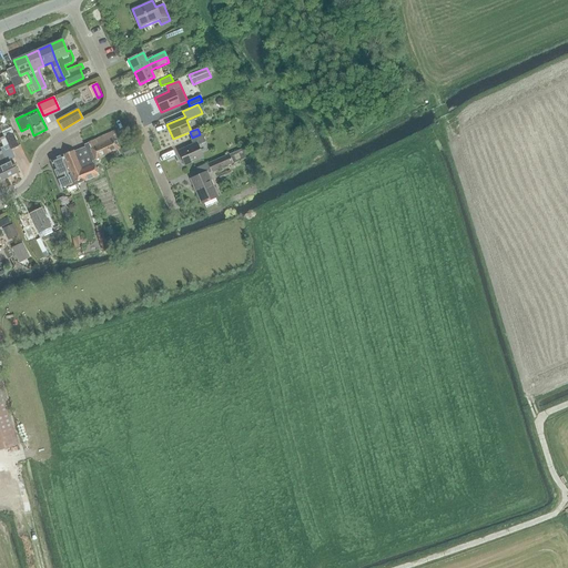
[(10,150),(19,145),(11,130),(2,134),(10,150)]
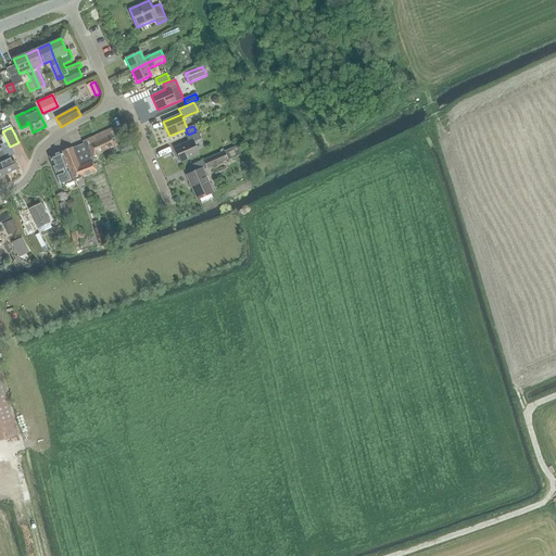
[(102,139),(108,150),(117,146),(112,135),(114,134),(112,128),(110,129),(100,134),(101,136),(103,135),(104,137),(102,139)]
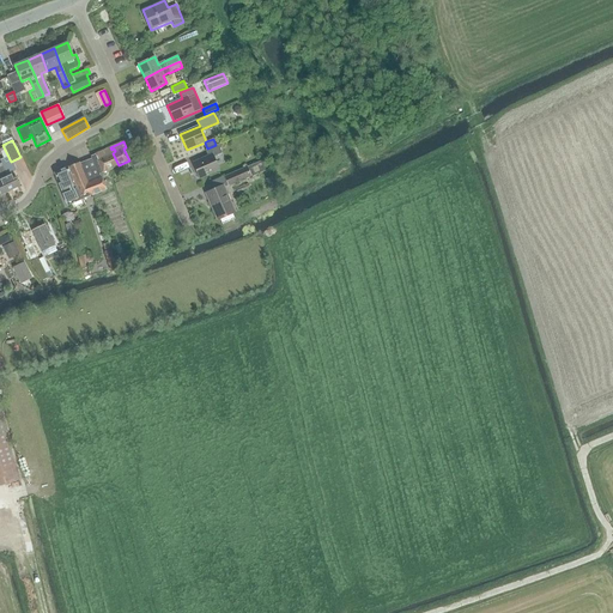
[(207,156),(193,163),(200,178),(219,170),(213,157),(222,153),(218,145),(205,150),(207,153),(207,156)]
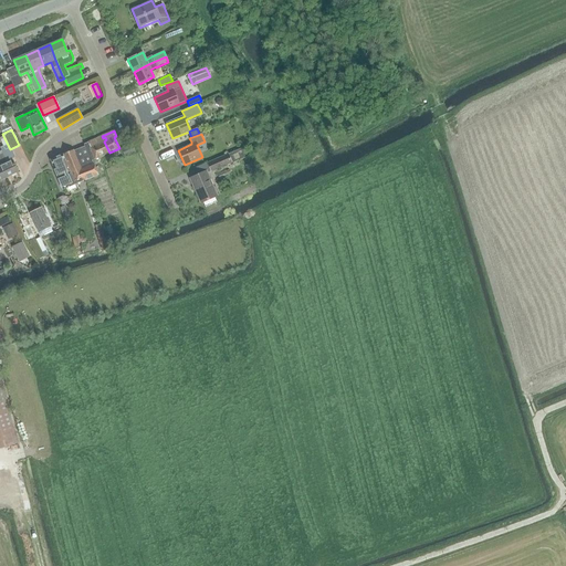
[(90,147),(95,159),(109,153),(104,142),(106,139),(105,137),(103,138),(102,136),(90,142),(88,143),(91,147),(90,147)]
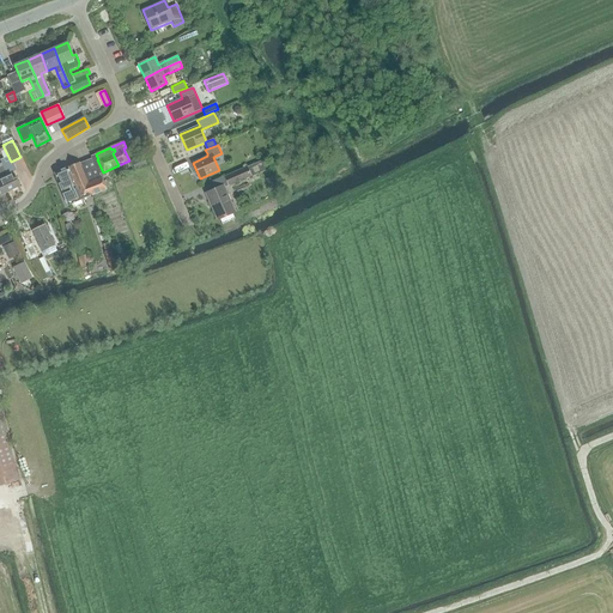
[(98,159),(96,155),(91,157),(91,158),(79,164),(79,163),(54,174),(67,206),(107,189),(101,175),(99,174),(103,173),(97,159),(98,159)]
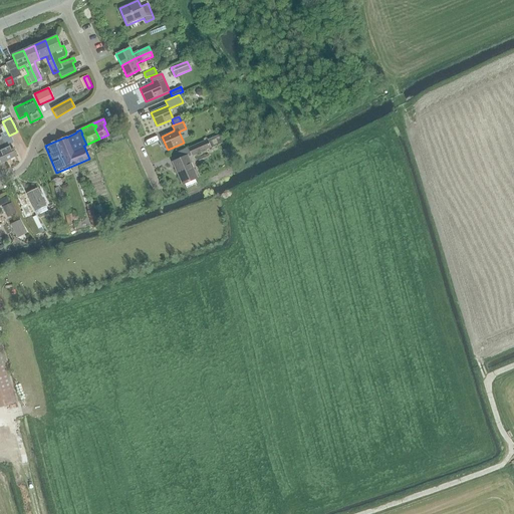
[(119,131),(110,135),(113,143),(122,139),(119,131)]
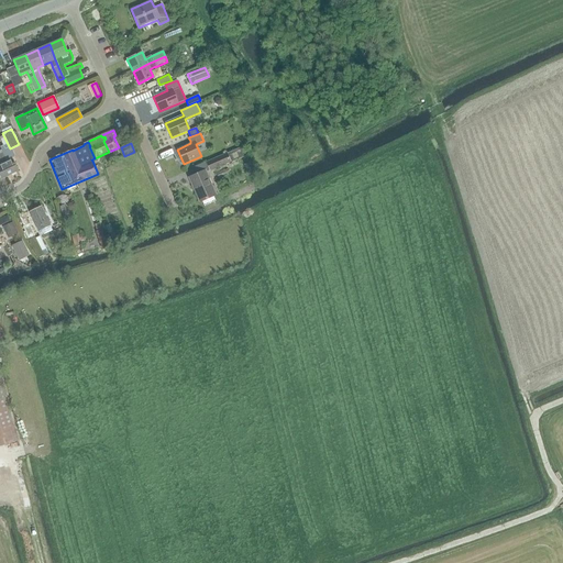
[(0,146),(0,167),(4,177),(18,172),(12,159),(11,157),(6,159),(0,146)]
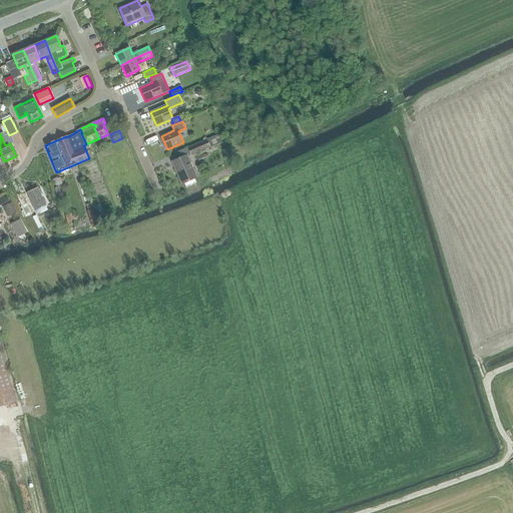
[(218,134),(206,139),(188,148),(191,155),(209,147),(221,141),(218,134)]
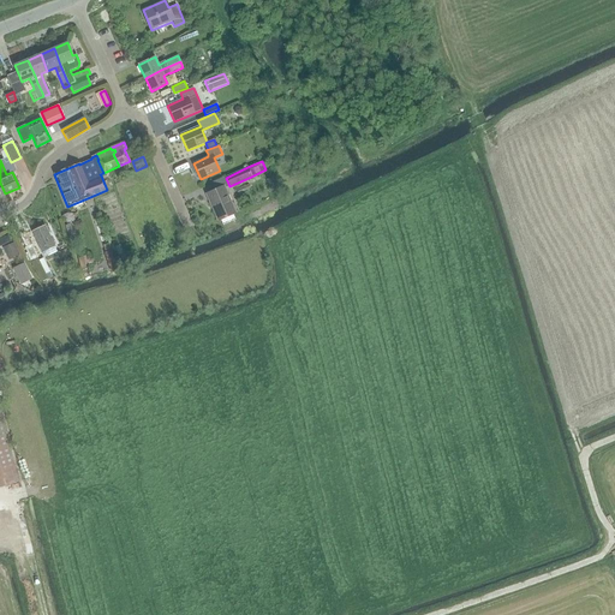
[(207,195),(218,221),(221,220),(224,225),(236,220),(233,214),(236,213),(224,186),(207,195)]
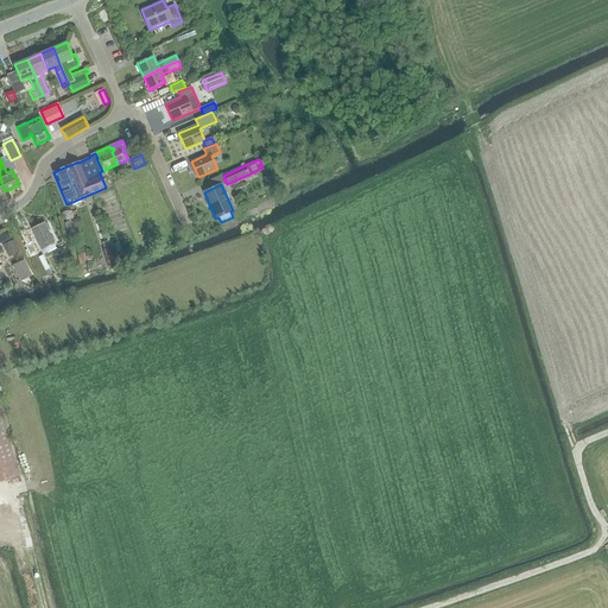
[(64,223),(68,235),(74,234),(69,221),(64,223)]
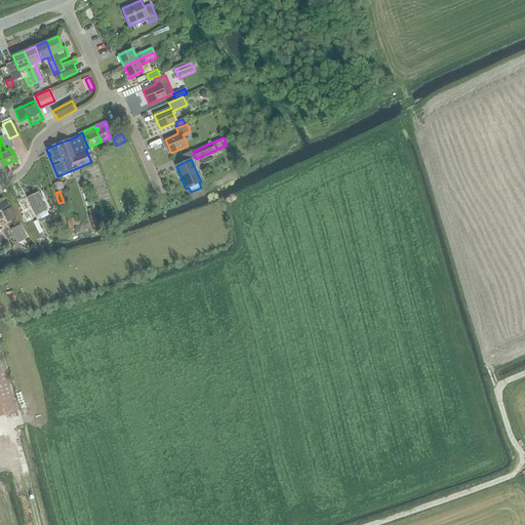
[(38,192),(28,197),(37,216),(47,211),(38,192)]
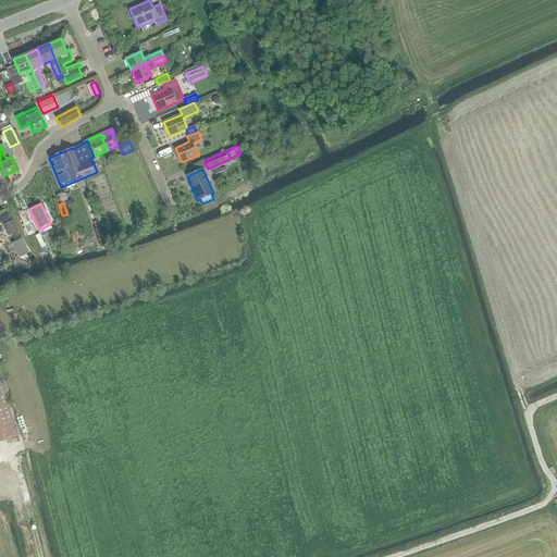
[(0,223),(10,219),(8,212),(0,215),(0,223)]
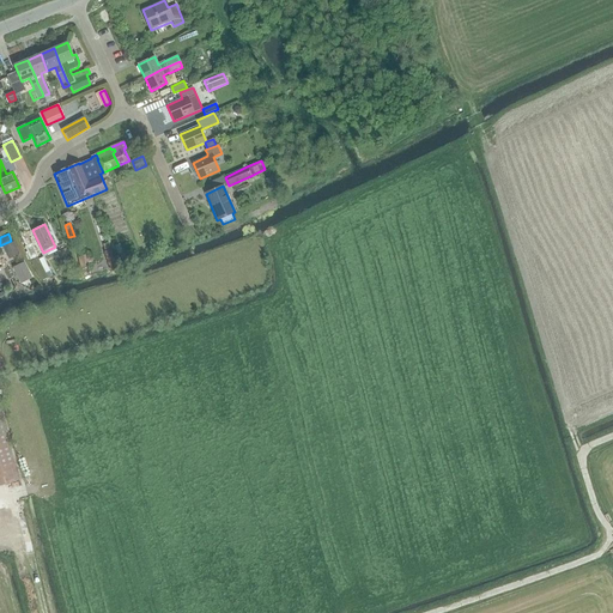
[(103,244),(111,271),(117,269),(108,242),(103,244)]
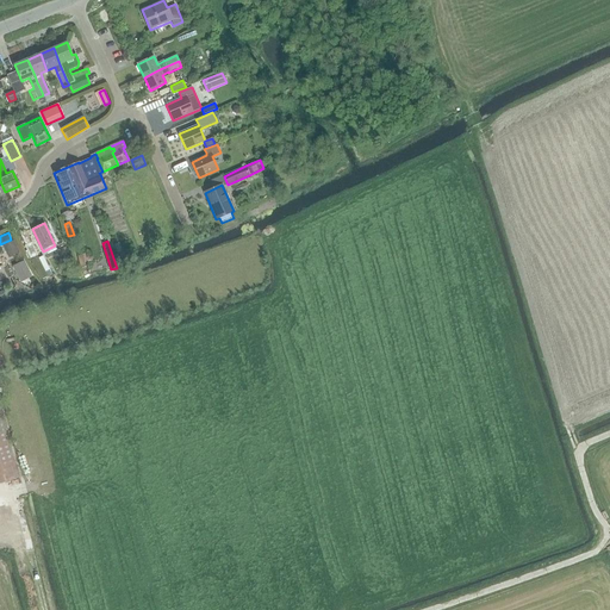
[(8,256),(20,255),(19,242),(6,244),(8,256)]
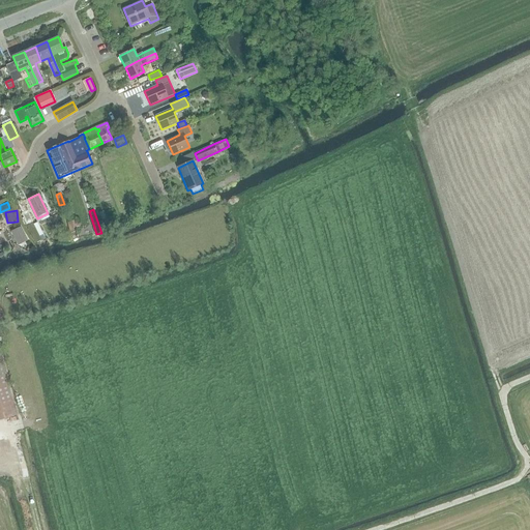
[(76,227),(74,221),(67,223),(70,233),(75,232),(74,228),(76,227)]
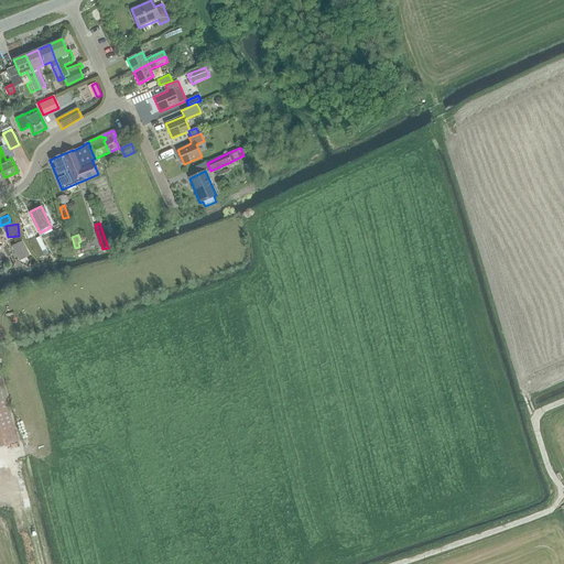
[(43,255),(43,253),(35,239),(35,238),(29,241),(38,258),(43,255)]
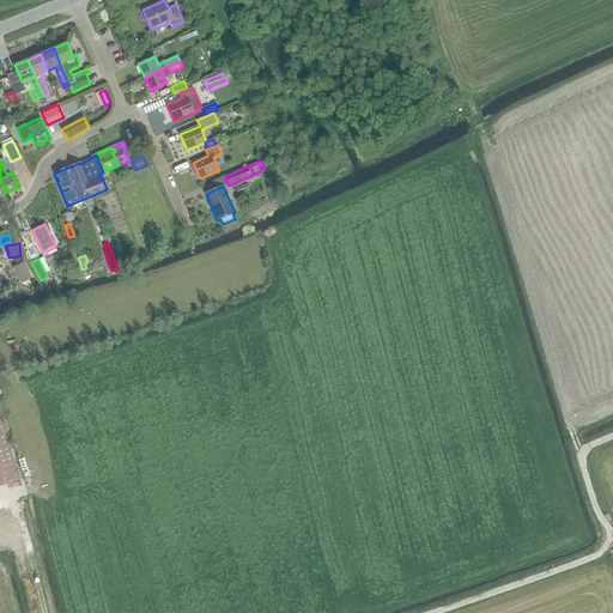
[(24,262),(12,267),(20,284),(32,279),(24,262)]
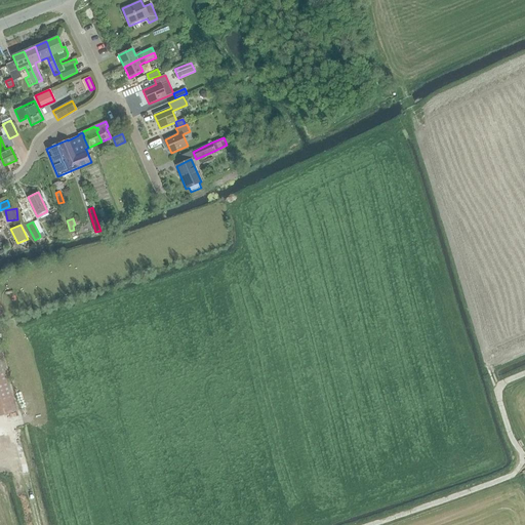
[(0,416),(16,410),(4,371),(0,358),(0,416)]
